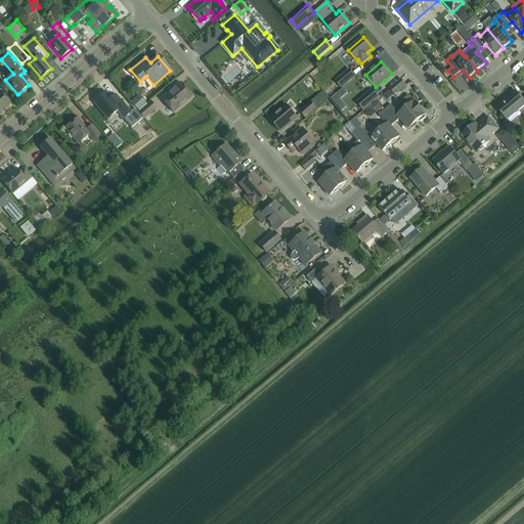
[(341,87),(354,76),(349,70),(336,81),(341,87)]
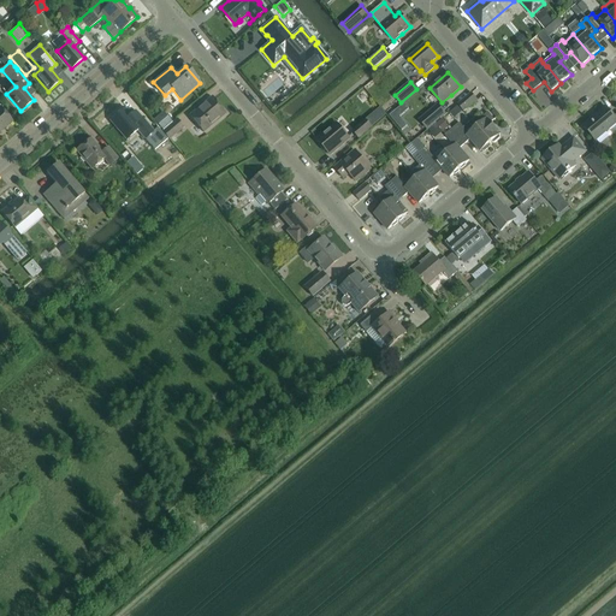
[(463,112),(478,100),(472,93),(457,105),(463,112)]
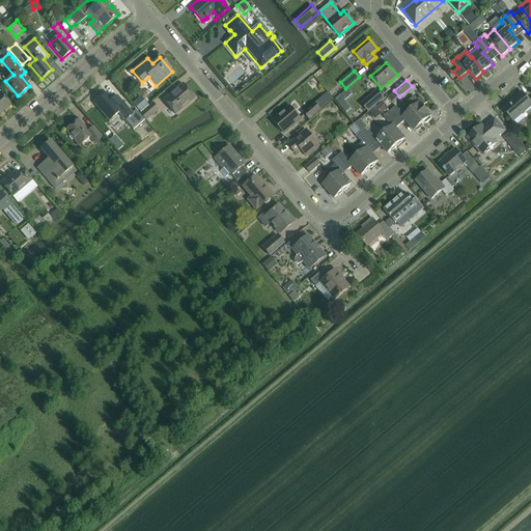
[(175,114),(187,105),(194,98),(183,84),(163,100),(175,114)]
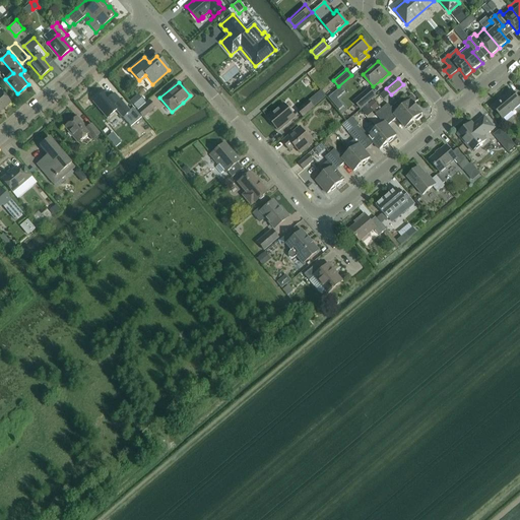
[(144,101),(151,93),(147,88),(139,95),(144,101)]
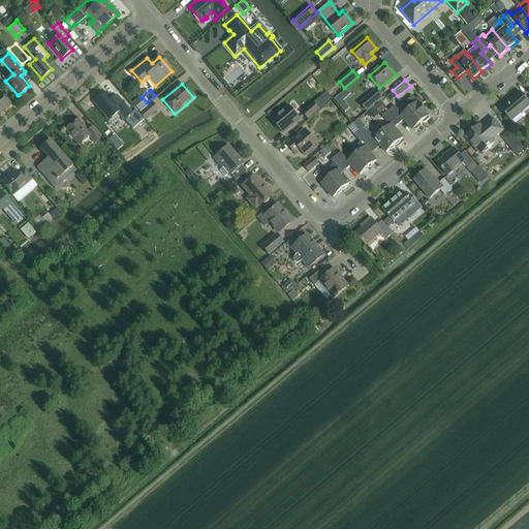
[(367,111),(382,97),(376,90),(360,103),(367,111)]
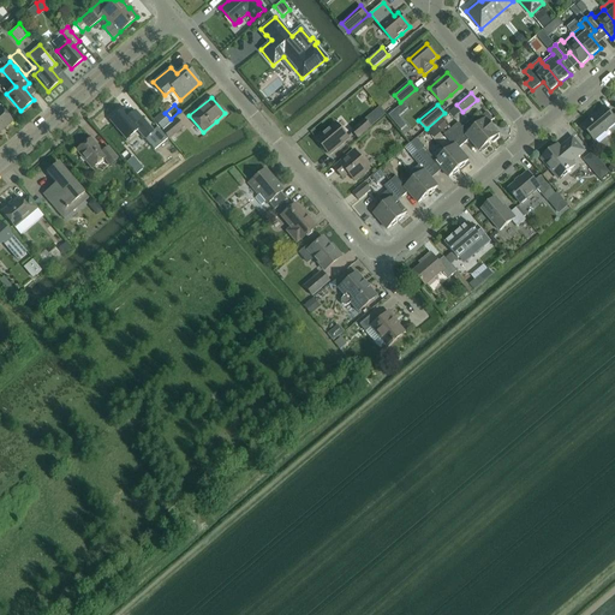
[(0,131),(12,121),(0,107),(0,131)]
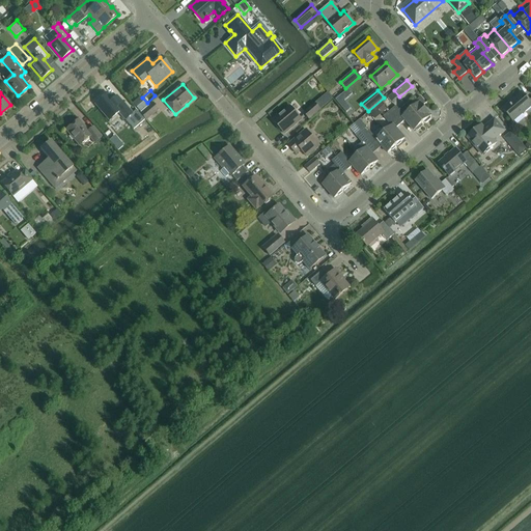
[(530,98),(529,101),(522,92),(514,99),(510,103),(509,103),(502,109),(509,116),(512,121),(530,105),(530,98)]
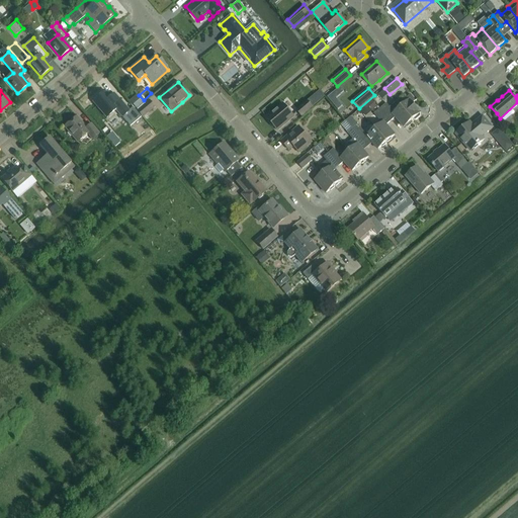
[(104,91),(92,101),(99,108),(106,117),(115,109),(121,116),(130,125),(141,116),(133,107),(128,110),(119,100),(113,92),(113,93),(114,94),(110,98),(104,91)]
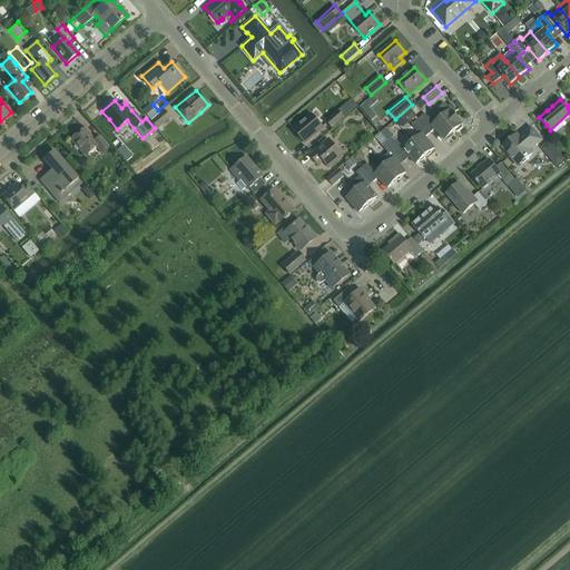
[(458,110),(451,104),(446,107),(445,106),(436,114),(453,133),(454,131),(455,133),(458,133),(462,128),(462,127),(462,126),(463,125),(453,114),(458,110)]
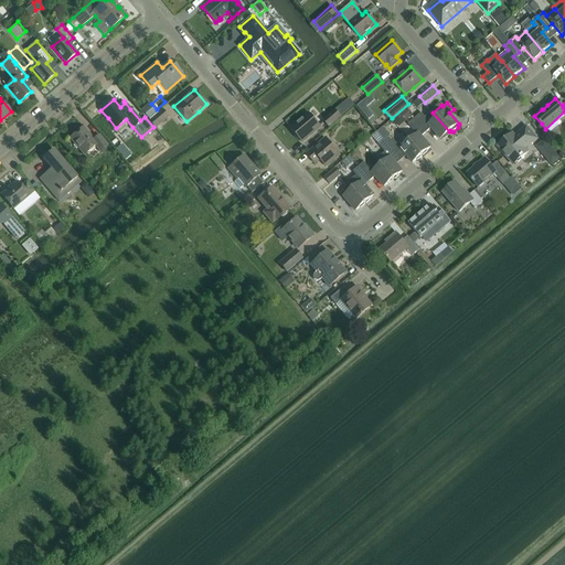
[(403,124),(412,116),(405,108),(396,116),(403,124)]
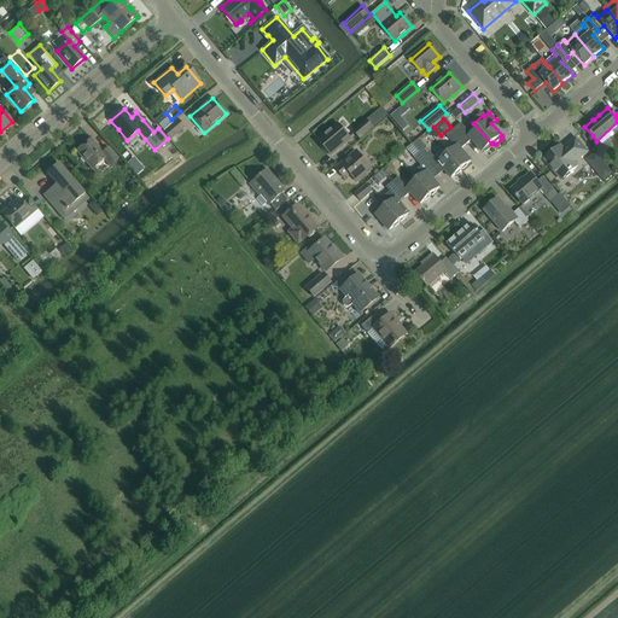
[(169,139),(184,127),(178,120),(163,132),(169,139)]
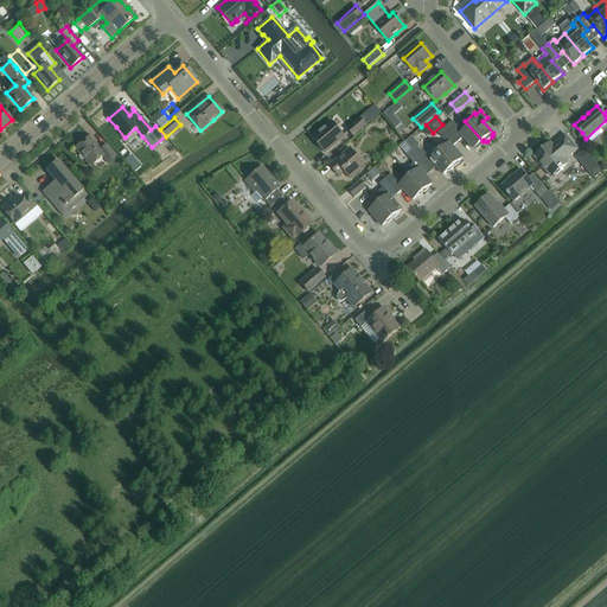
[(353,136),(366,126),(360,119),(347,129),(353,136)]
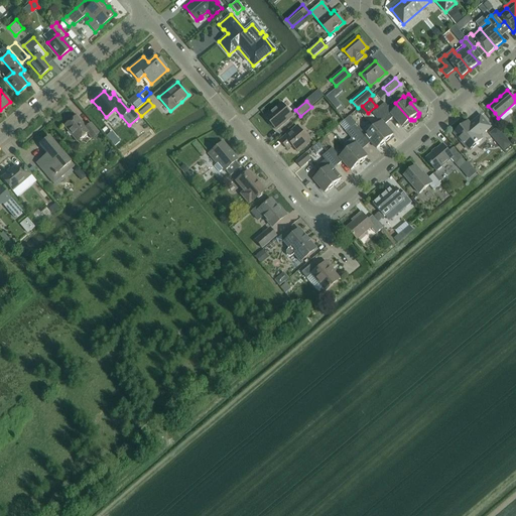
[(410,120),(395,103),(395,102),(388,107),(385,103),(378,108),(389,121),(393,117),(402,127),(403,126),(404,127),(406,127),(410,123),(410,121),(409,121),(410,120)]
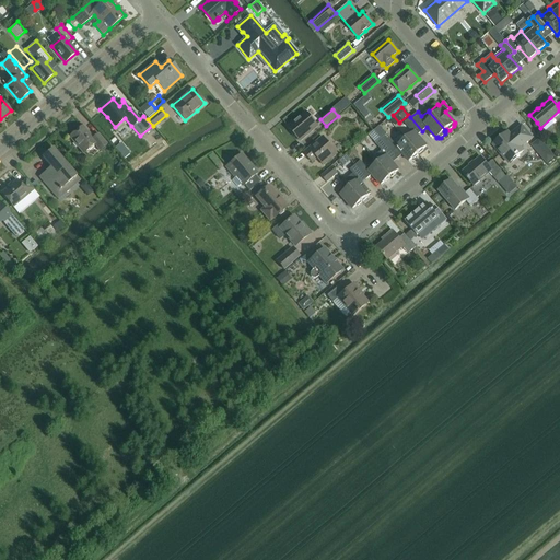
[(300,141),(308,133),(317,126),(305,112),(288,127),(300,141)]
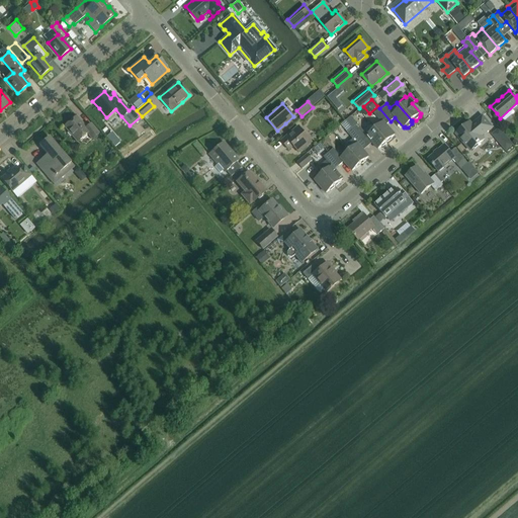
[(386,142),(395,135),(385,124),(391,121),(379,108),(373,113),(381,122),(374,128),(386,142)]
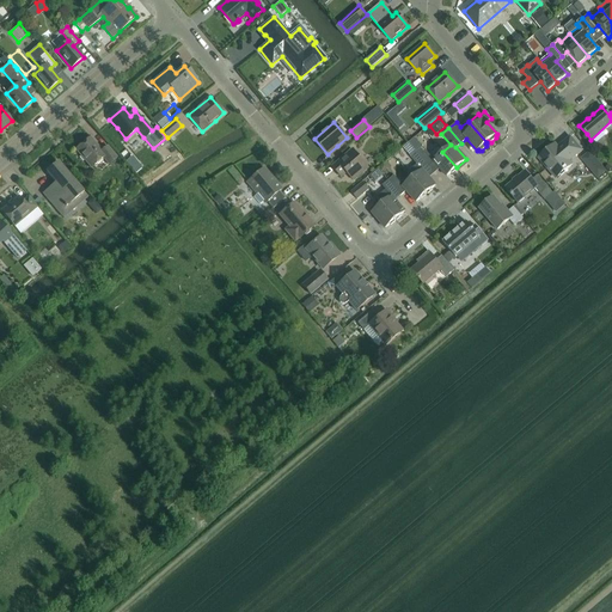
[(102,151),(90,138),(75,150),(91,167),(103,158),(109,164),(116,157),(108,146),(102,151)]
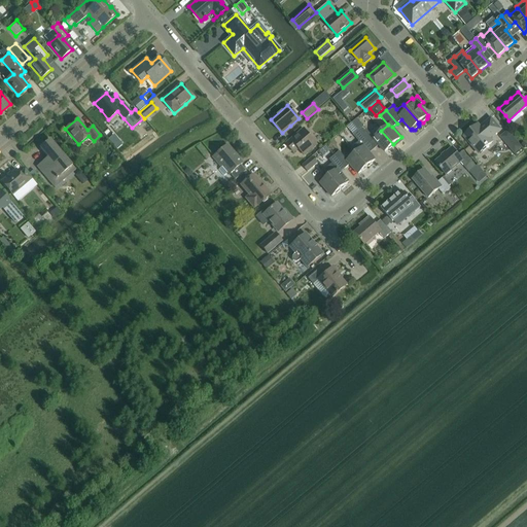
[(369,141),(373,137),(364,127),(357,118),(351,123),(359,132),(369,141)]
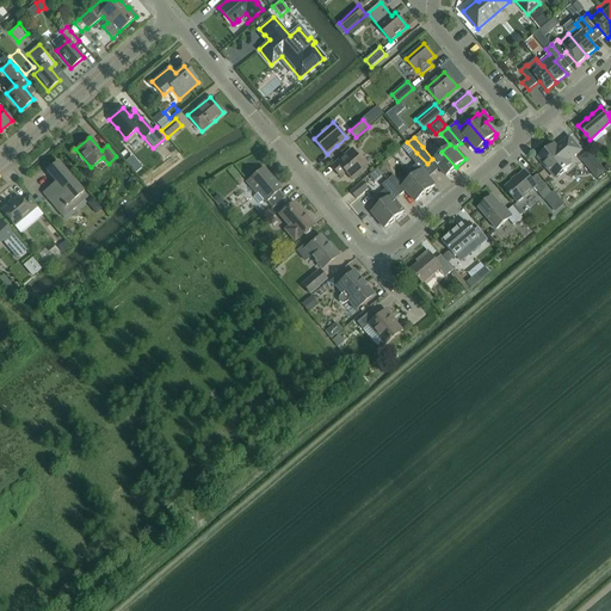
[(580,150),(576,147),(569,137),(561,144),(557,148),(554,144),(537,158),(555,178),(562,171),(563,171),(571,165),(568,160),(580,150)]
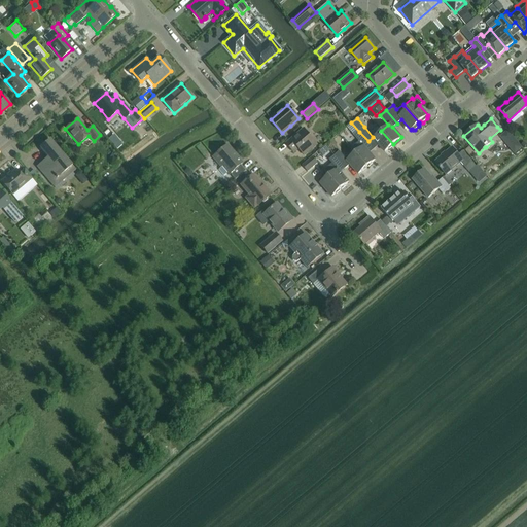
[(304,155),(317,144),(304,129),(286,144),(293,152),(299,148),(304,155)]
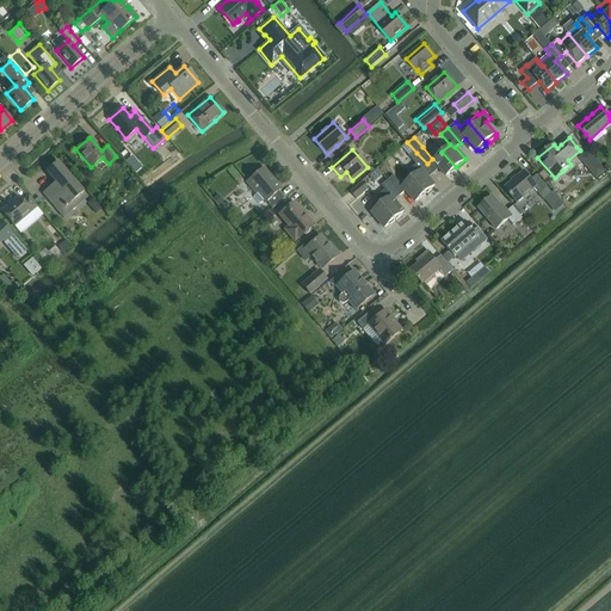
[(445,176),(456,167),(442,152),(432,160),(445,176)]
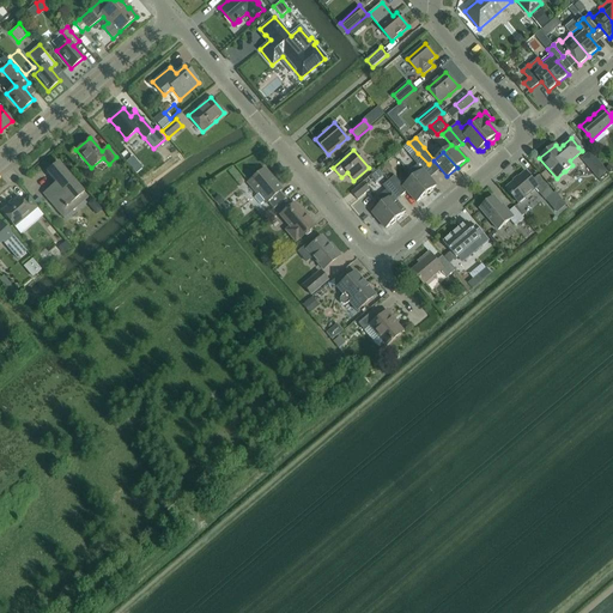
[(426,194),(436,186),(423,170),(429,164),(418,153),(412,158),(418,165),(408,173),(413,178),(426,194)]
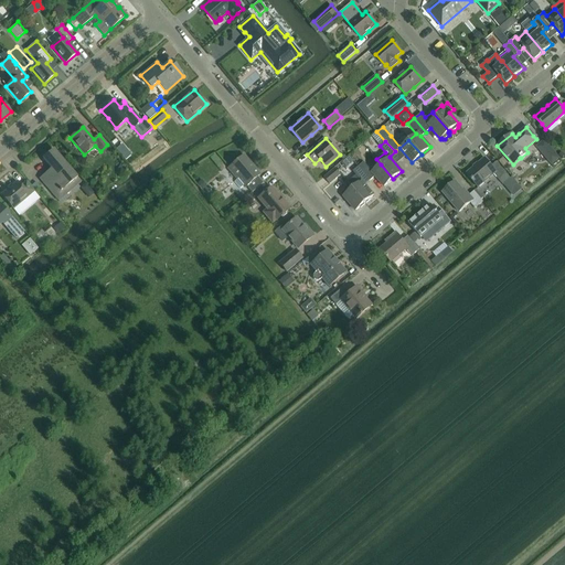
[(81,181),(61,158),(53,149),(42,158),(53,170),(49,174),(46,172),(40,178),(59,201),(81,181)]
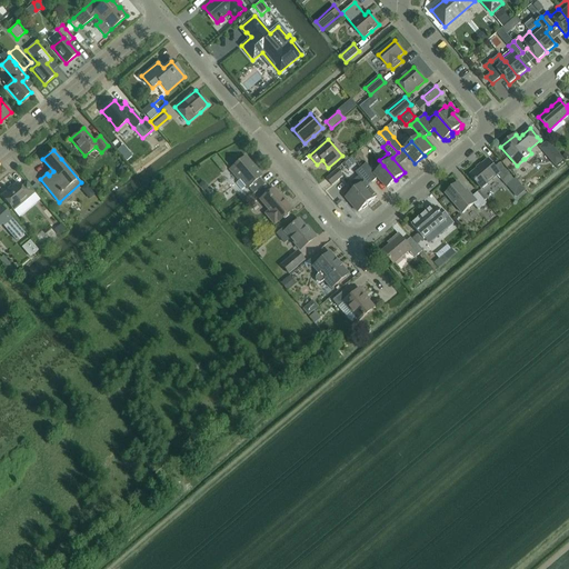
[(261,176),(246,156),(241,160),(238,160),(238,162),(229,170),(230,170),(231,169),(239,180),(236,182),(241,190),(246,187),(247,188),(248,187),(253,193),(265,185),(259,178),(261,176)]
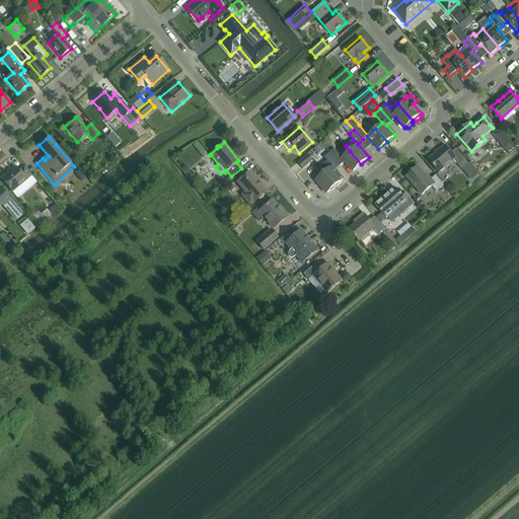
[(462,169),(469,164),(456,148),(451,152),(445,145),(428,159),(439,172),(453,159),(462,169)]
